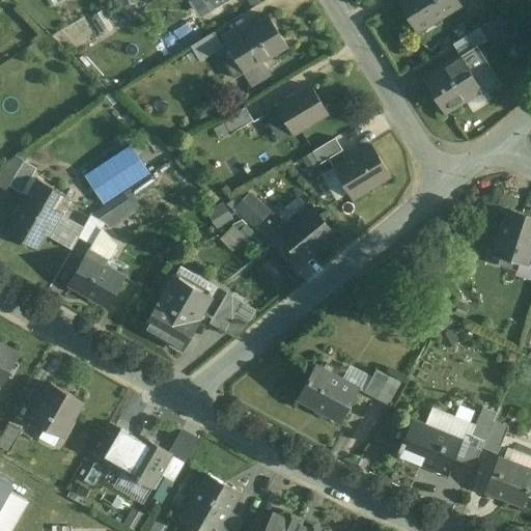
[(193,0),(199,10),(211,3),(212,5),(220,0),(193,0)]
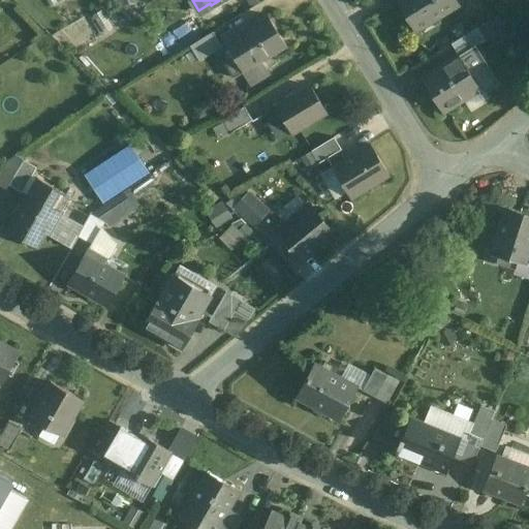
[(396,0),(413,26),(430,16),(433,21),(458,5),(454,0),(396,0)]
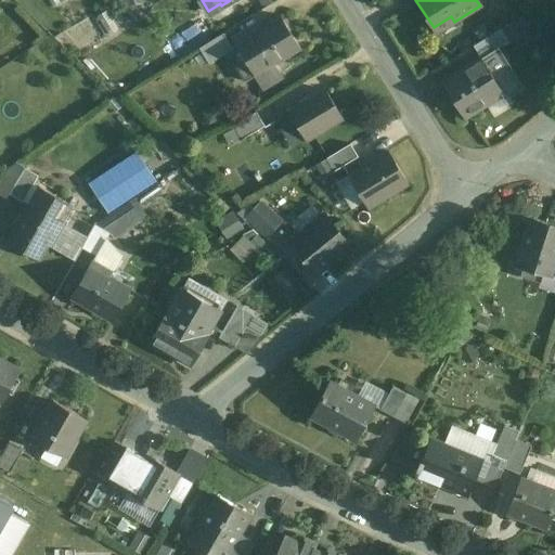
[(279,15),(235,41),(236,43),(231,47),(232,48),(228,51),(246,81),(257,75),(253,68),(278,53),(281,60),(299,49),(279,15)]
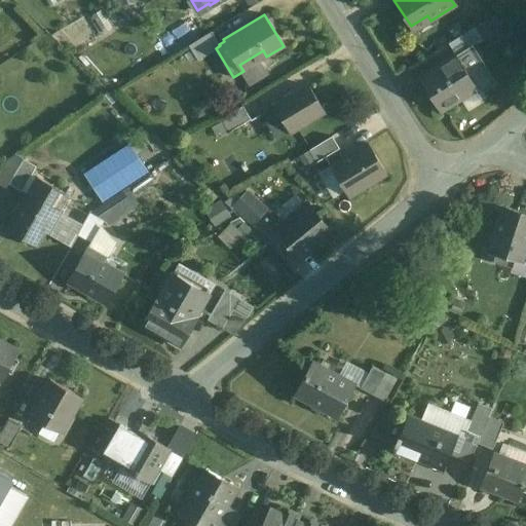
[(191,17),(157,38),(167,55),(194,39),(192,37),(199,32),(191,17)]
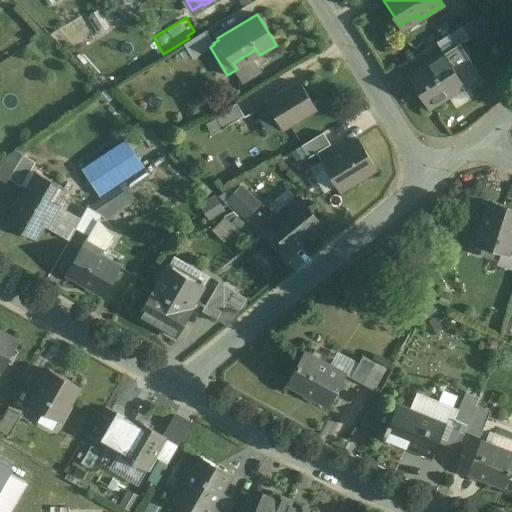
[(463,26),(473,43),(487,35),(477,18),(463,26)]
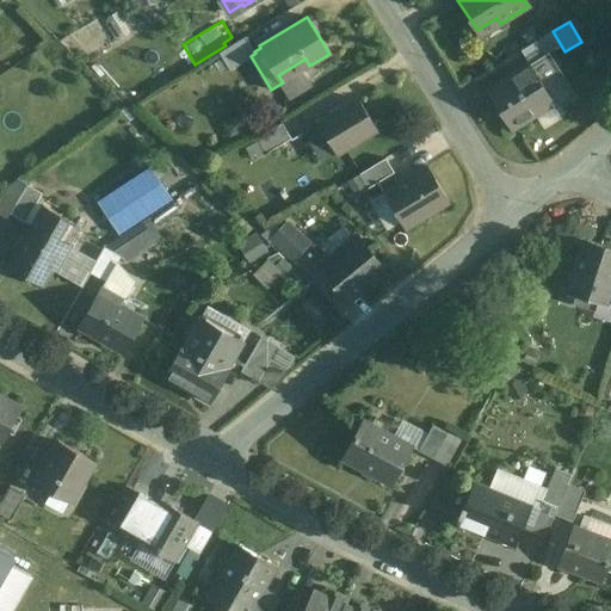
[(550,34),(520,53),(529,66),(548,54),(549,55),(560,48),(550,34)]
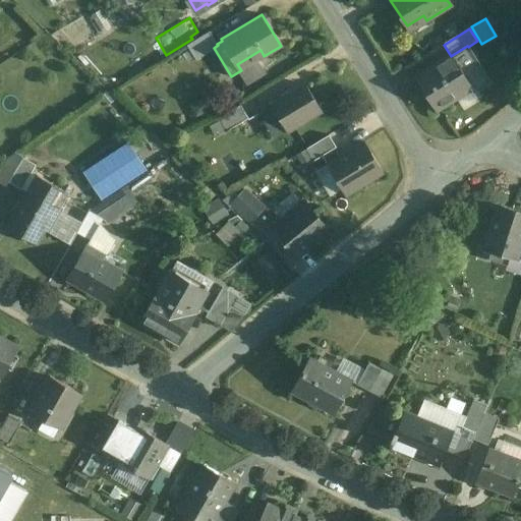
[(210,32),(187,45),(195,59),(214,48),(218,45),(217,44),(210,32)]
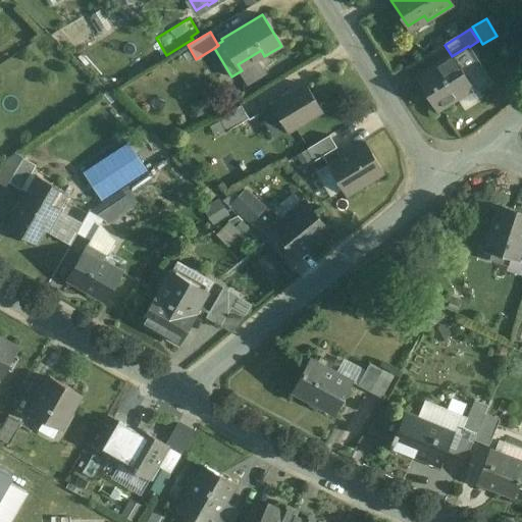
[(452,56),(416,79),(437,111),(472,90),(474,95),(491,84),(469,47),(468,46),(452,56)]
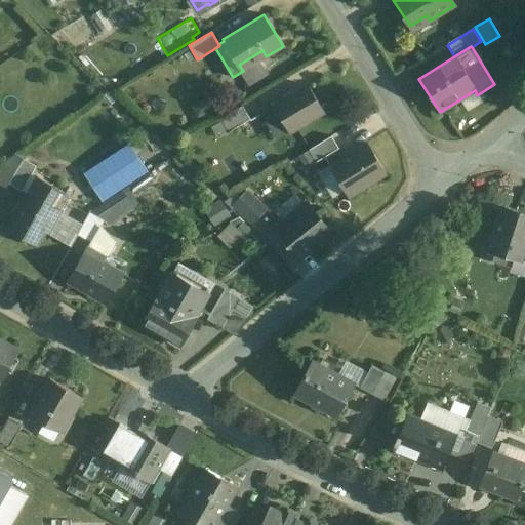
[(308,85),(274,106),(289,132),(324,112),(308,85)]
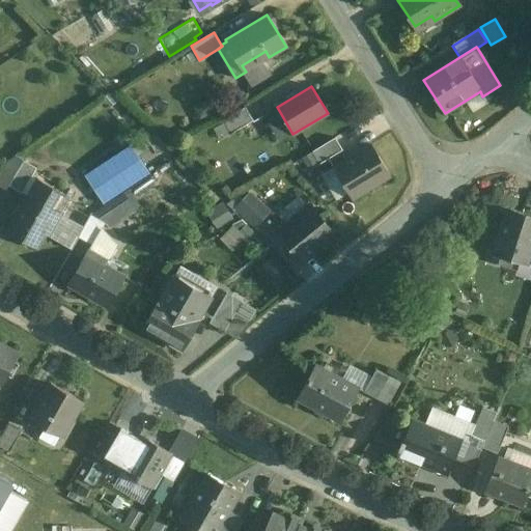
[(245,106),(223,119),(231,133),(253,120),(245,106)]
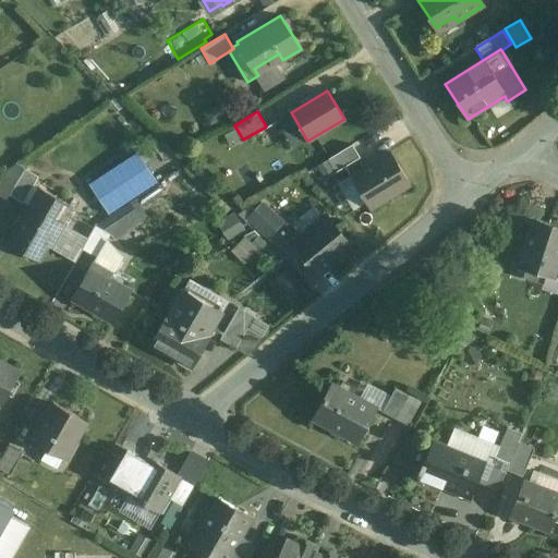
[(350,145),(328,159),(336,171),(358,158),(350,145)]
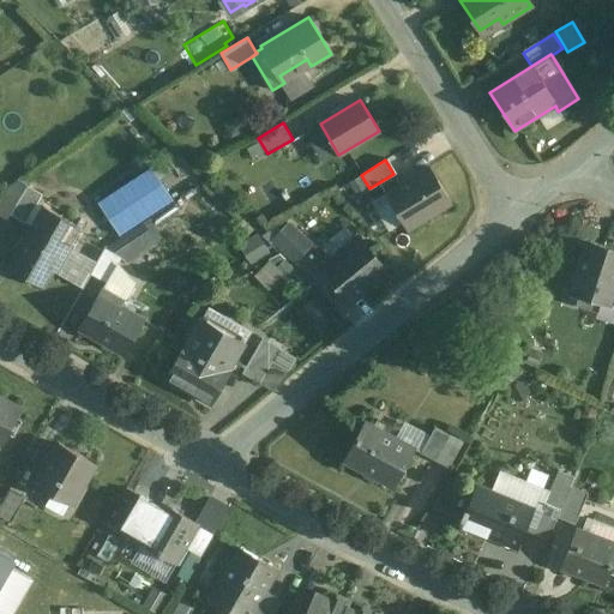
[(154,164),(98,200),(121,234),(175,198),(154,164)]
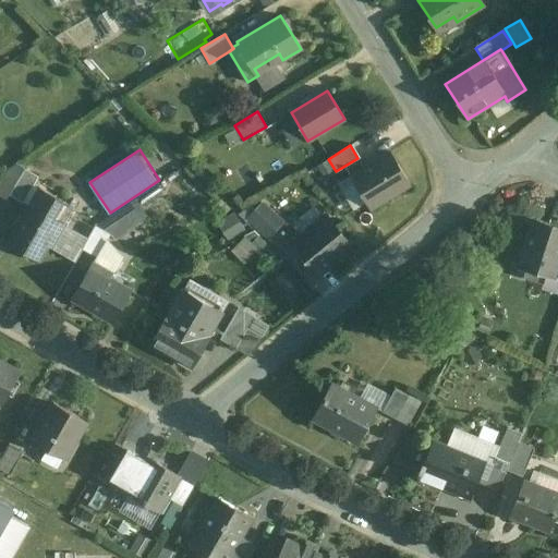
[(389,153),(350,177),(370,208),(409,184),(389,153)]
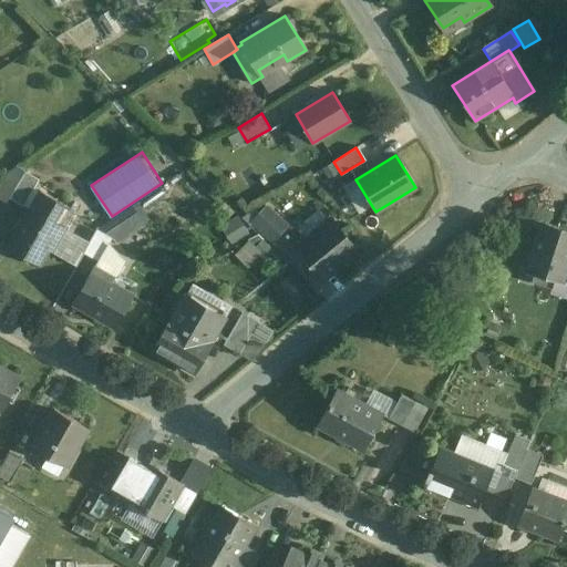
[(19,167),(8,175),(7,177),(19,184),(27,171),(19,167)]
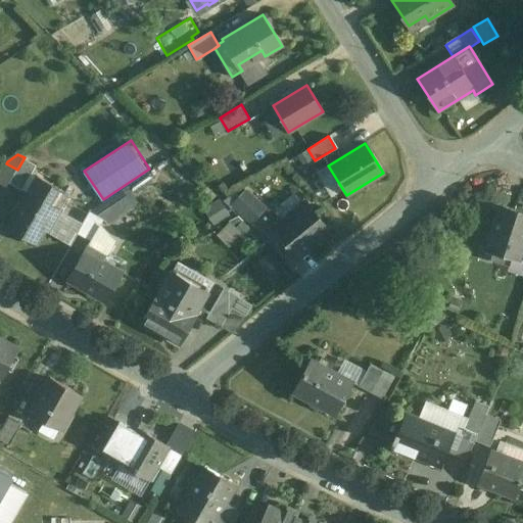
[(17,170),(10,182),(22,189),(37,164),(25,157),(17,170)]
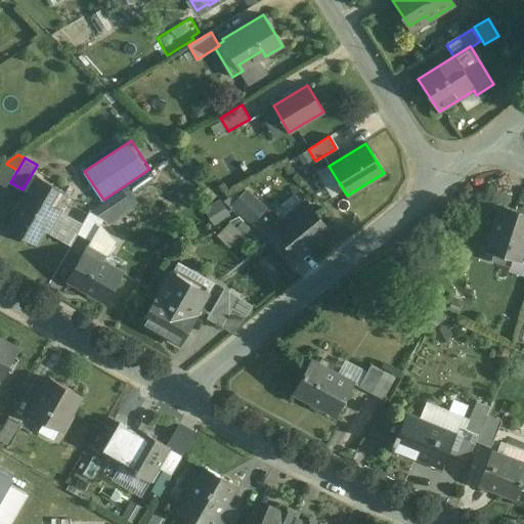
[(0,173),(0,176),(10,182),(17,170),(6,164),(0,173)]
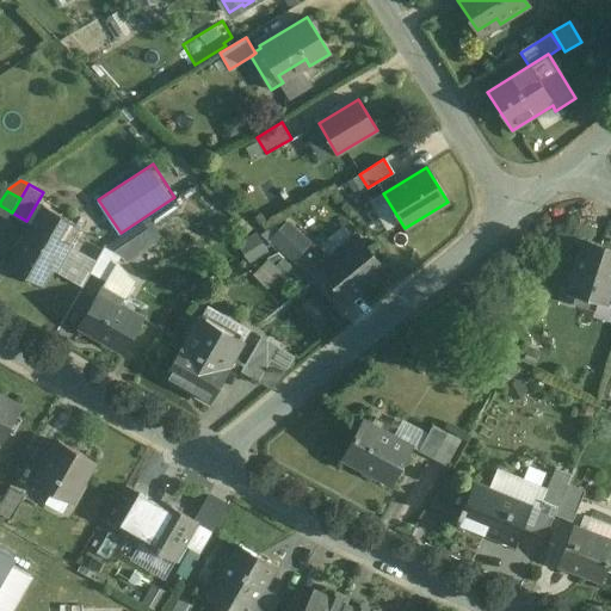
[(93,267),(67,252),(81,227),(44,205),(10,266),(44,285),(54,270),(82,287),(93,267)]
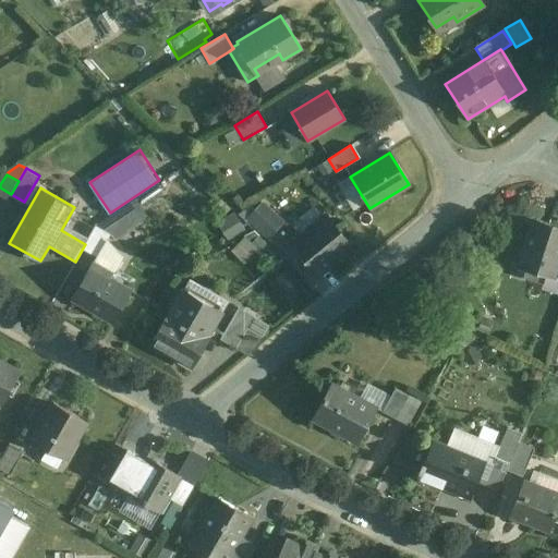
[(129,204),(95,228),(108,235),(114,242),(142,222),(129,204)]
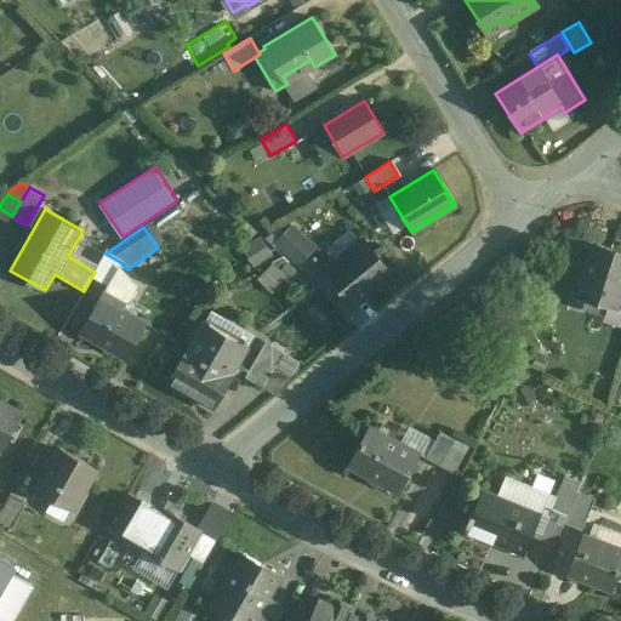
[(292,227),(275,245),(297,265),(308,255),(294,241),(300,234),(292,227)]
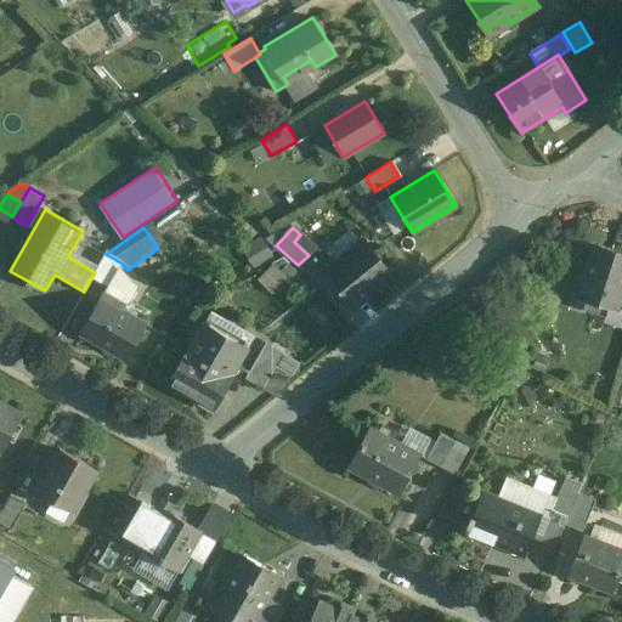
[(363,241),(326,272),(355,307),(377,289),(378,292),(389,283),(386,282),(393,276),(363,241)]
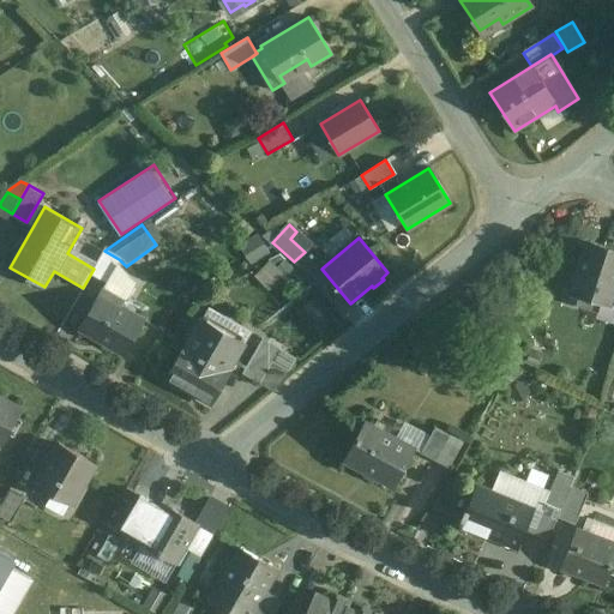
[(613,251),(588,242),(571,294),(599,304),(611,307),(613,293),(613,251)]
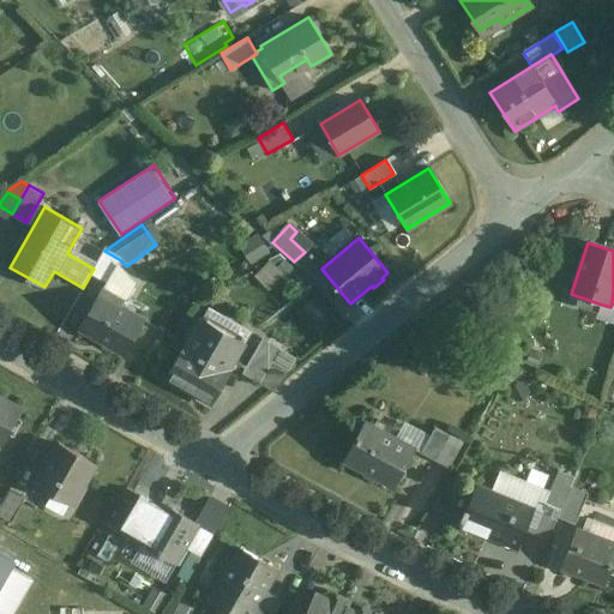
[(119,259),(104,251),(91,275),(107,282),(116,264),(119,259)]
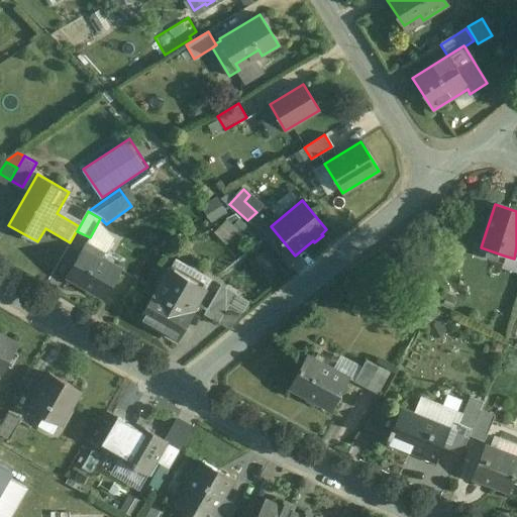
[(113,238),(98,222),(90,237),(81,253),(95,262),(98,256),(101,259),(113,238)]
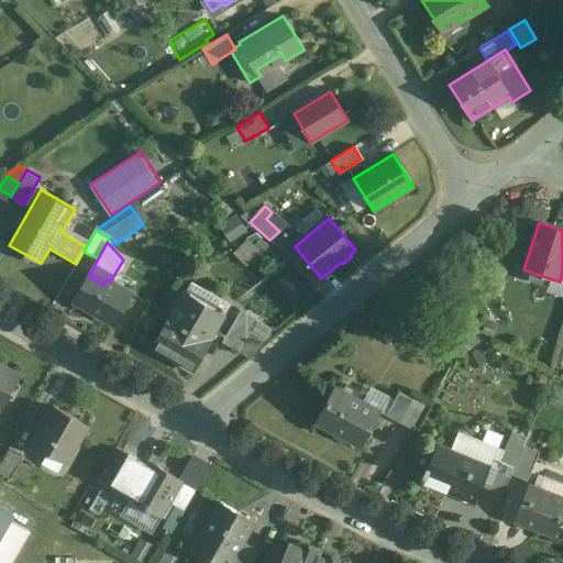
[(103,285),(88,276),(74,302),(112,324),(130,293),(110,282),(107,279),(103,285)]
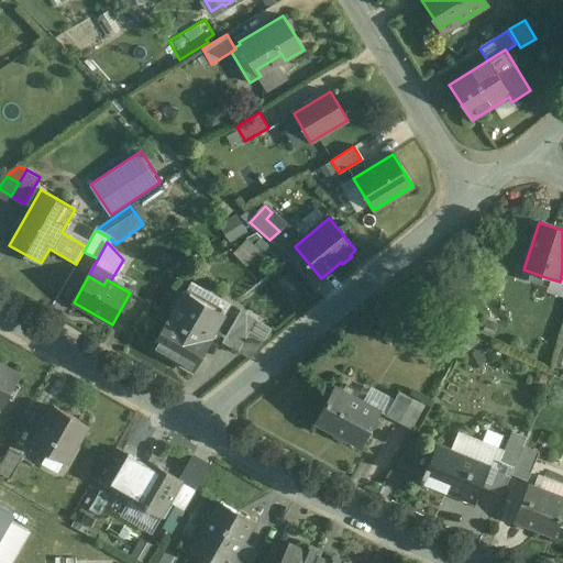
[(562,282),(560,282),(549,278),(544,290),(562,295),(562,282)]
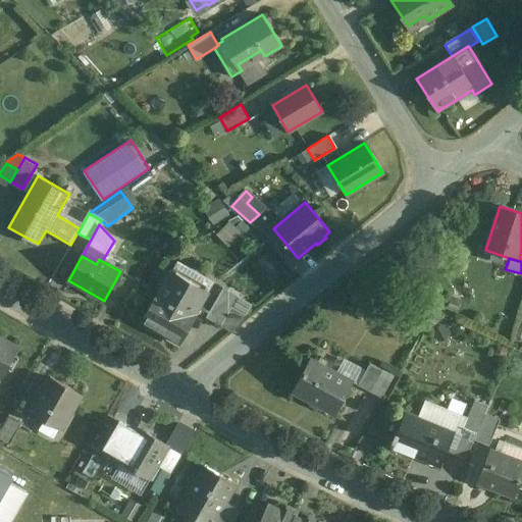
[(170,270),(141,322),(178,345),(209,293),(170,270)]
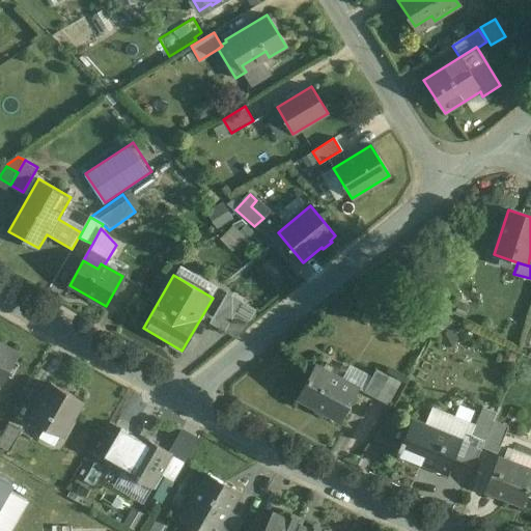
[(226,294),(208,323),(224,332),(242,302),(226,294)]
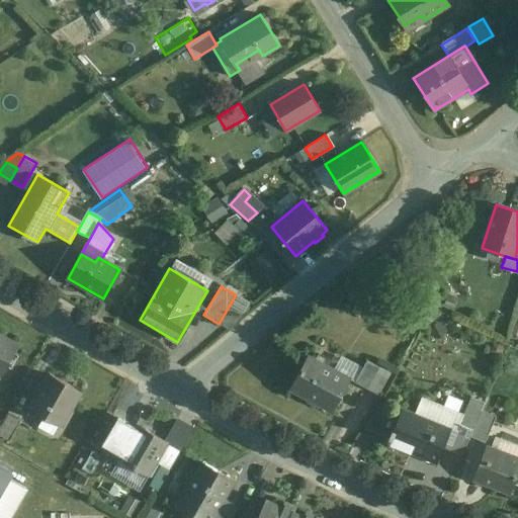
[(420,312),(407,306),(403,314),(416,320),(420,312)]
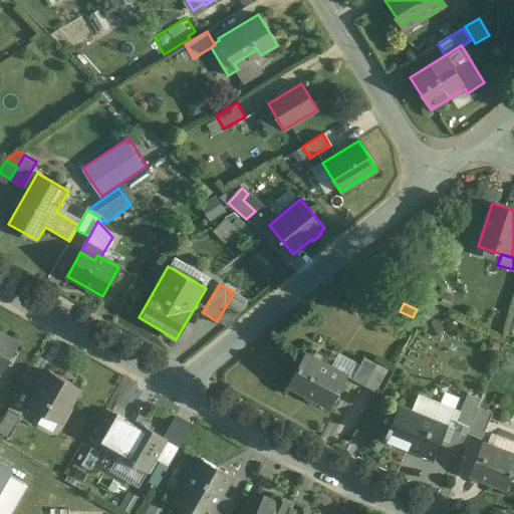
[(18,344),(0,333),(0,373),(0,374),(18,344)]
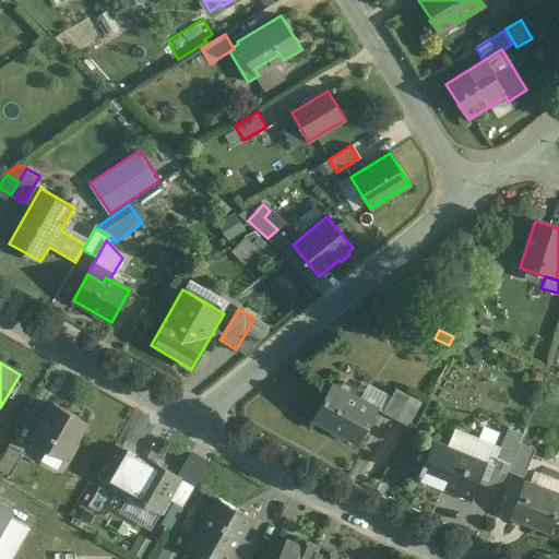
[(378,409),(332,384),(313,419),(358,444),(378,409)]
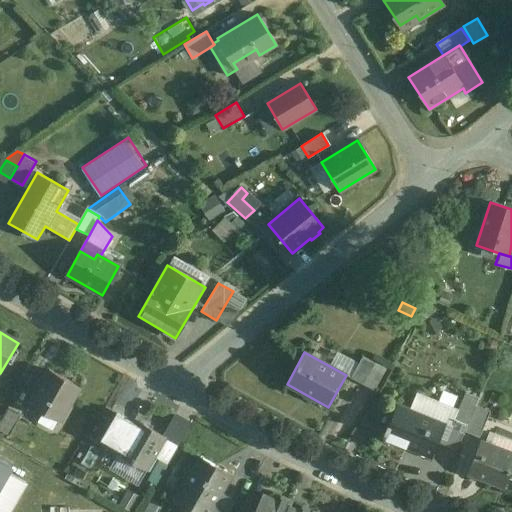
[(362,357),(351,378),(363,385),(375,363),(362,357)]
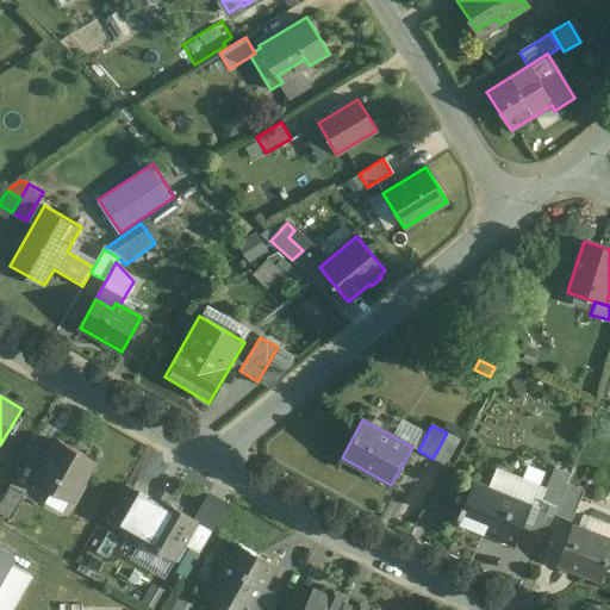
[(58,441),(36,481),(72,502),(95,461),(58,441)]
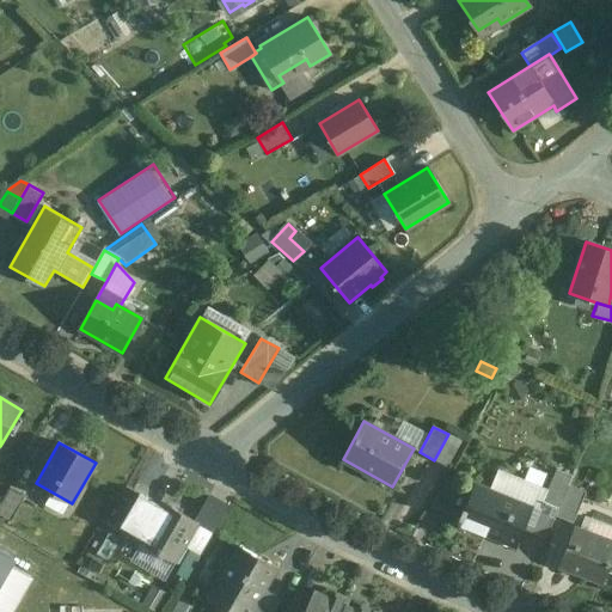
[(549,491),(497,470),(490,489),(532,507),(525,524),(532,527),(543,503),(549,491)]
